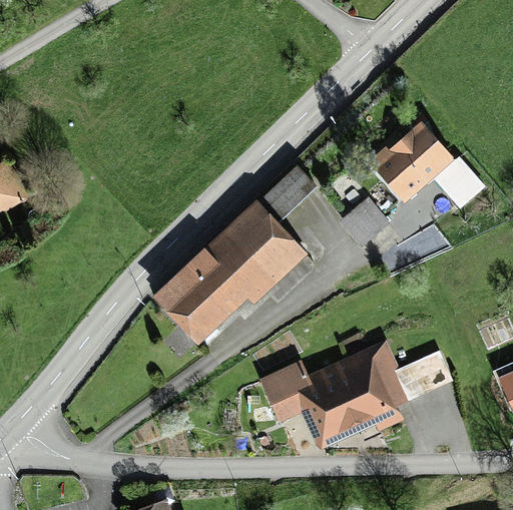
[(455,158),(421,120),(389,148),(386,145),(368,161),(405,203),(433,178),(455,158)]
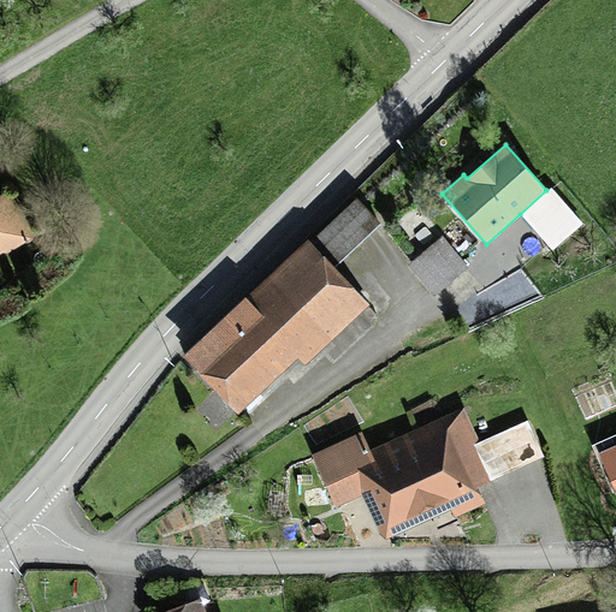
[(552,251),(584,224),(551,186),(546,190),(520,214),(552,251)]
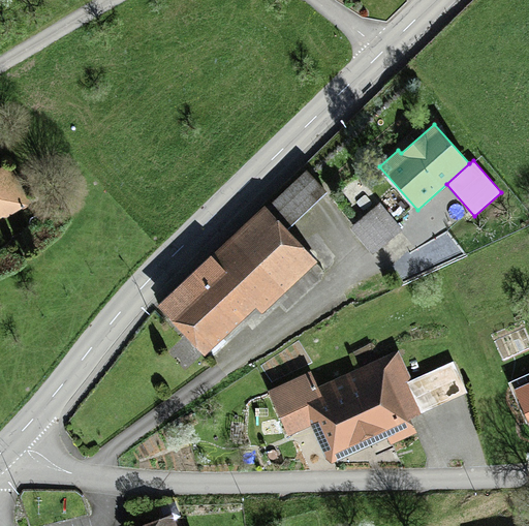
[(0,218),(2,217),(7,219),(30,205),(6,164),(0,167),(0,218)]
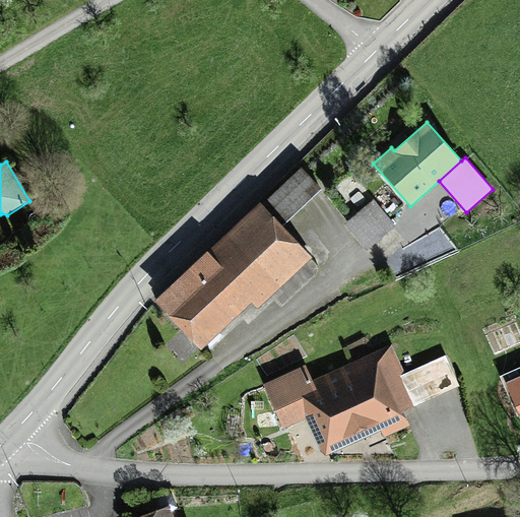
[(207,252),(154,303),(201,349),(251,302),(258,309),(313,257),(283,227),(321,193),(301,172),(263,207),(261,204),(209,254),(207,252)]
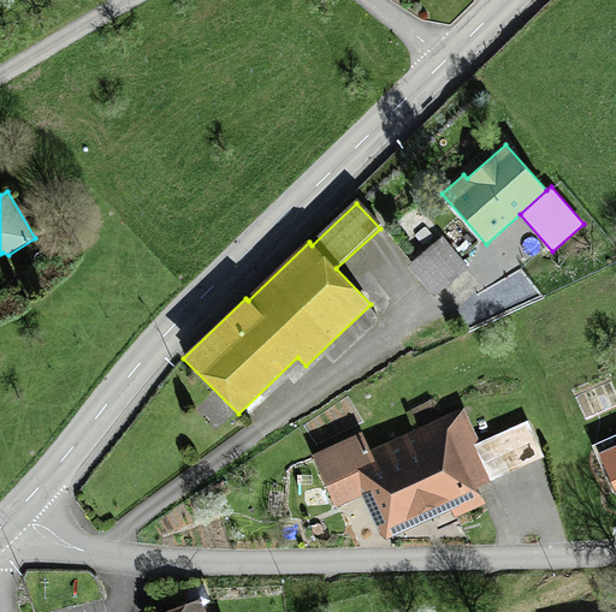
[(433,297),(469,269),(443,237),(408,265),(433,297)]
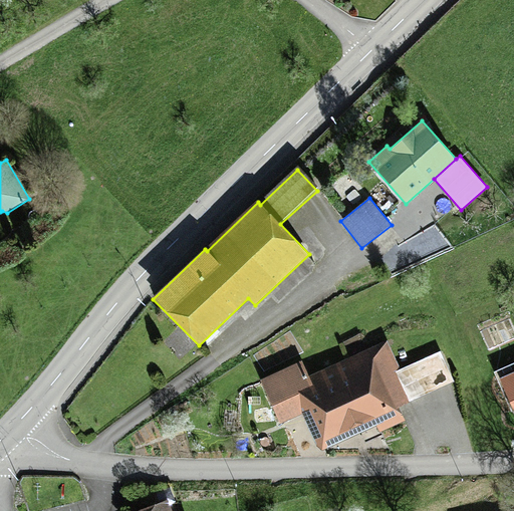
[(178,355),(192,342),(182,331),(168,344),(178,355)]
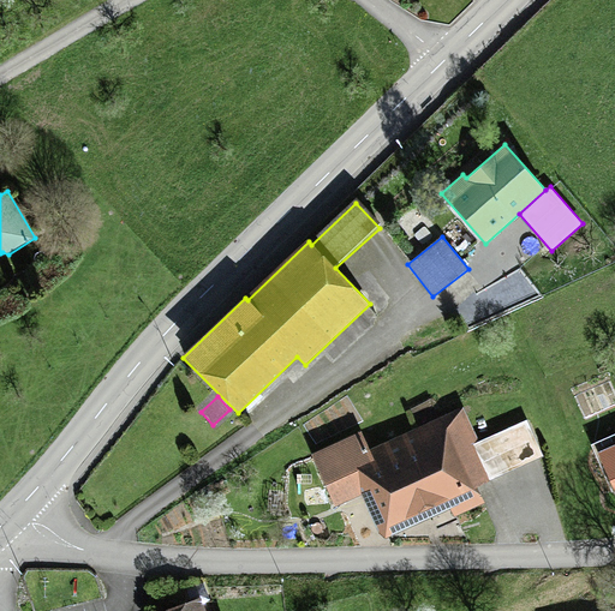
[(463,408),(370,448),(360,431),(311,454),(335,507),(360,496),(378,534),(386,539),(449,510),(454,519),(485,504),(478,486),(543,457),(527,419),(478,441),(463,408)]
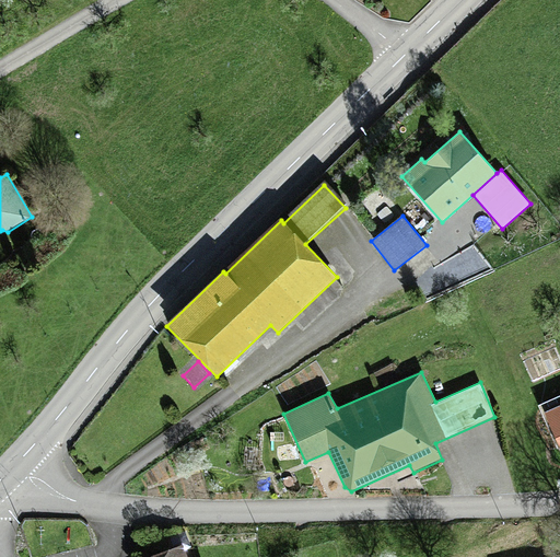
[(559,408),(545,416),(559,451),(559,408)]
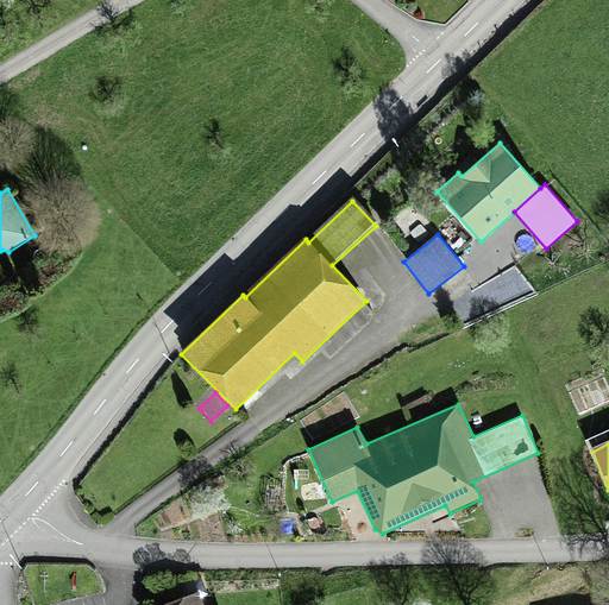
[(203,604),(199,591),(158,604),(203,604)]
